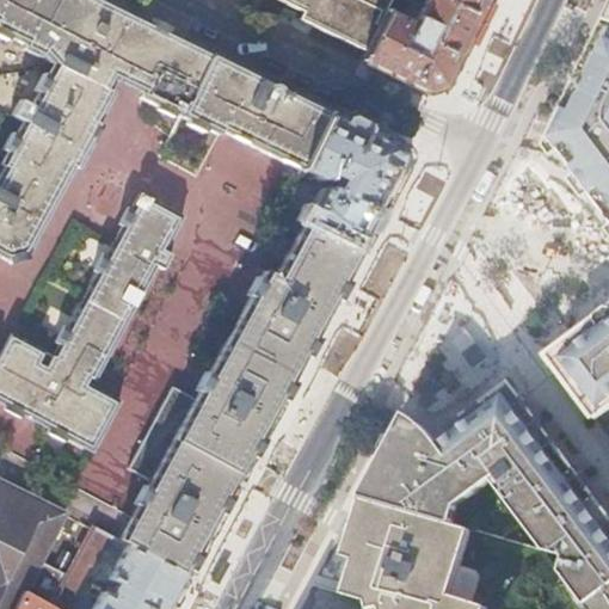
[(0,254),(14,263),(23,259),(114,91),(110,90),(117,78),(130,85),(145,92),(142,97),(221,135),(222,130),(301,168),(331,110),(159,26),(105,0),(0,0),(0,38),(10,43),(12,41),(29,48),(28,51),(42,59),(45,56),(50,62),(51,63),(54,65),(57,67),(50,79),(45,78),(36,93),(40,96),(32,108),(20,100),(12,116),(24,123),(17,136),(12,134),(2,151),(7,153),(0,165),(4,168),(0,174),(0,254)]
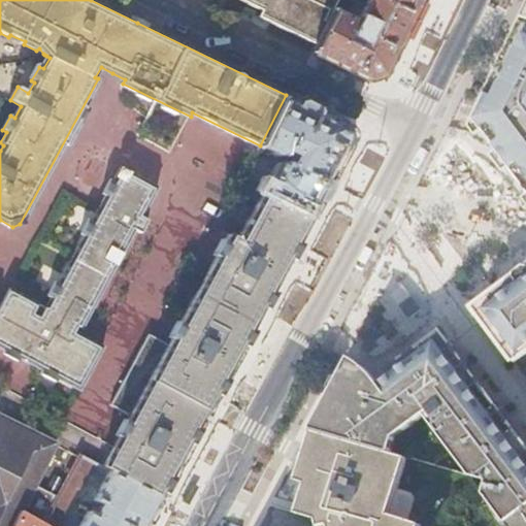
[(318,42),(338,0),(247,0),(264,8),(276,14),(273,21),(318,42)]
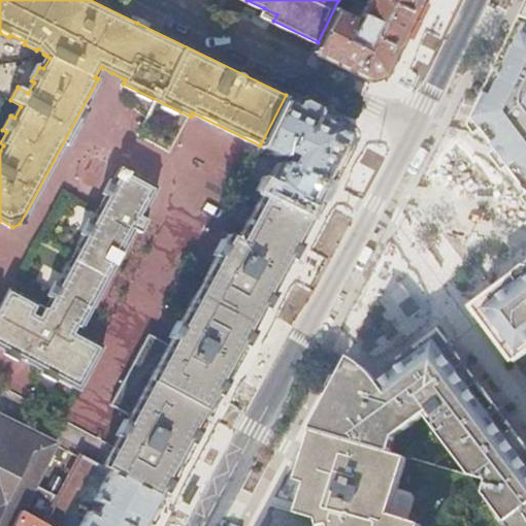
[(314,52),(369,78),(385,73),(402,36),(420,0),(338,0),(318,42),(314,52)]
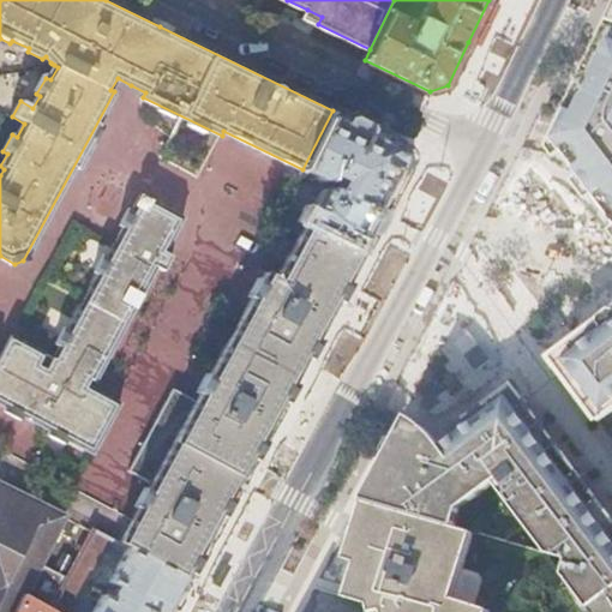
[(312,21),(318,24),(322,17),(307,10),(304,17),(312,21)]
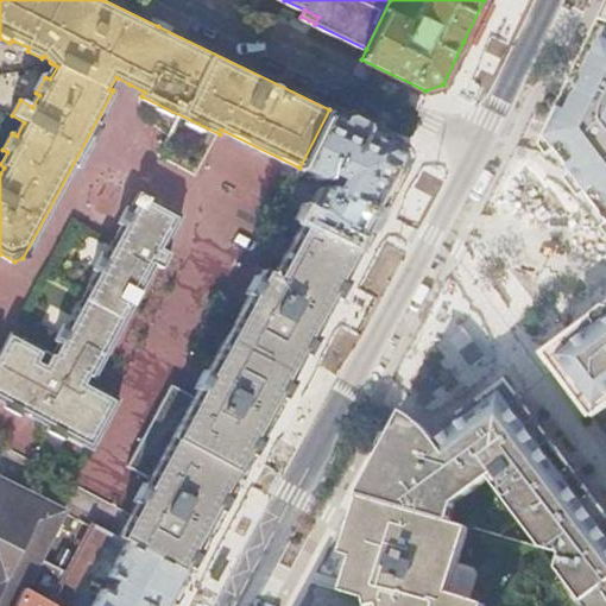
[(591,191),(605,210),(605,24),(575,83),(550,136),(560,150),(578,172),(591,191)]
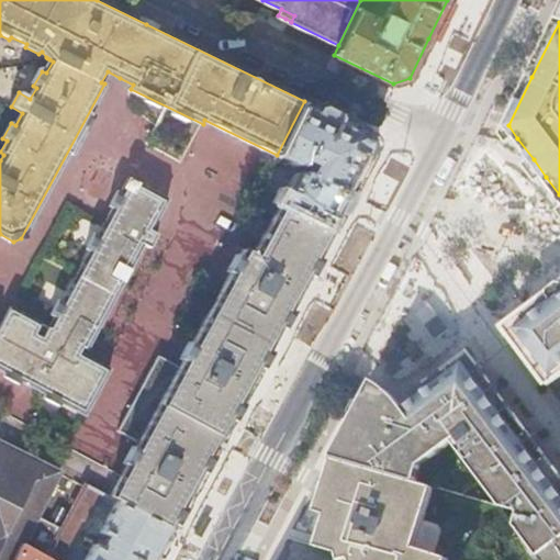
[(304,101),(277,155),(295,164),(306,160),(313,165),(311,169),(305,167),(303,171),(295,172),(291,179),(284,176),(280,186),(287,189),(280,202),(332,227),(353,188),(373,148),(368,132),(304,101)]
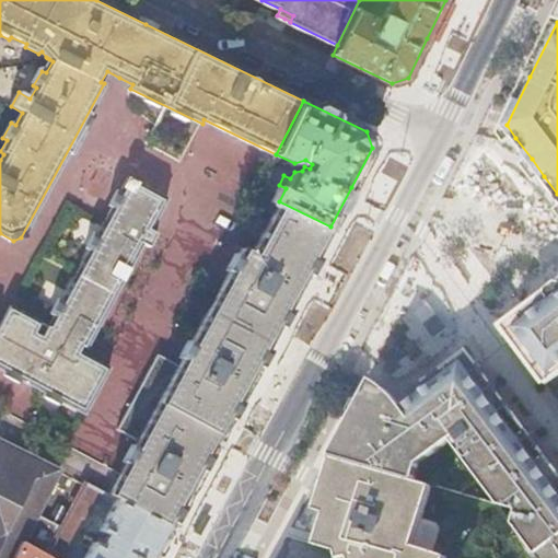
[(509,142),(515,138),(507,125),(502,132),(509,142)]
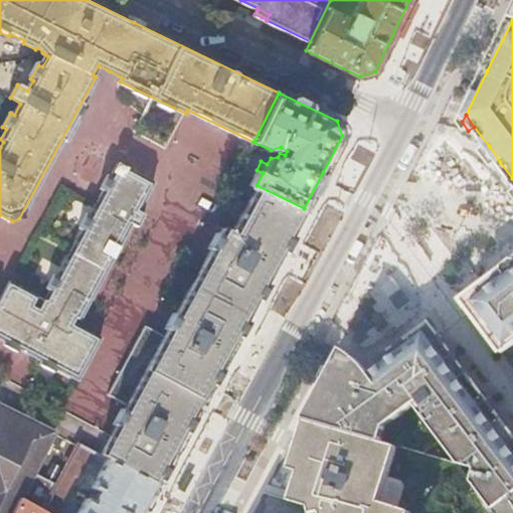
[(500,162),(489,146),(483,150),(495,166),(500,162)]
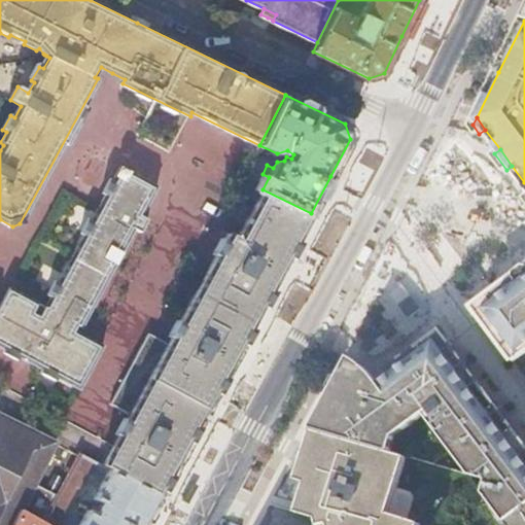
[(0,346),(80,390),(104,347),(75,330),(81,320),(86,322),(138,230),(144,233),(151,220),(145,216),(162,188),(126,168),(47,306),(12,285),(0,307),(0,346)]
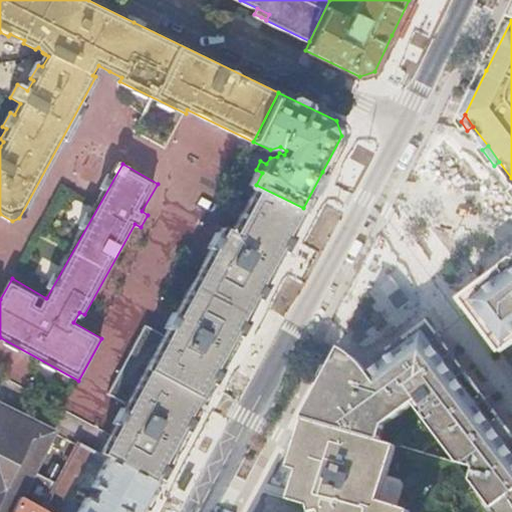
[(237,330),(303,208),(256,185),(231,232),(223,228),(165,334),(146,324),(108,394),(128,405),(109,437),(106,444),(100,454),(107,458),(156,483),(162,472),(165,466),(168,460),(169,459),(179,441),(191,418),(200,401),(210,382),(220,363),(228,347),(237,330)]
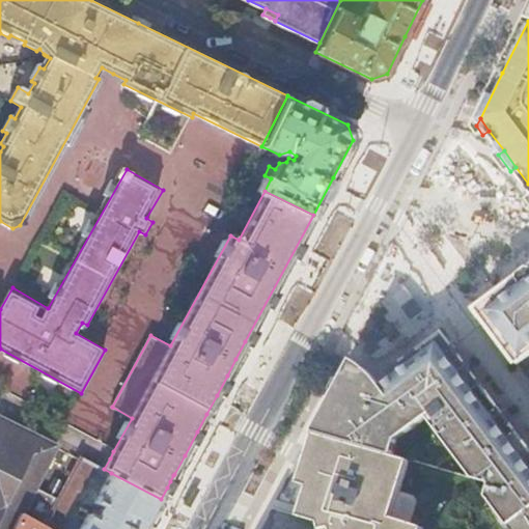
[(482,318),(488,319),(493,325),(528,372),(528,442),(458,349),(453,342),(440,339),(382,382),(374,373),(364,365),(355,359),(316,430),(413,458),(434,465),(454,449),(476,476),(494,481),(480,528),(528,528),(528,271),(491,299),(485,299),(474,307),(482,318)]
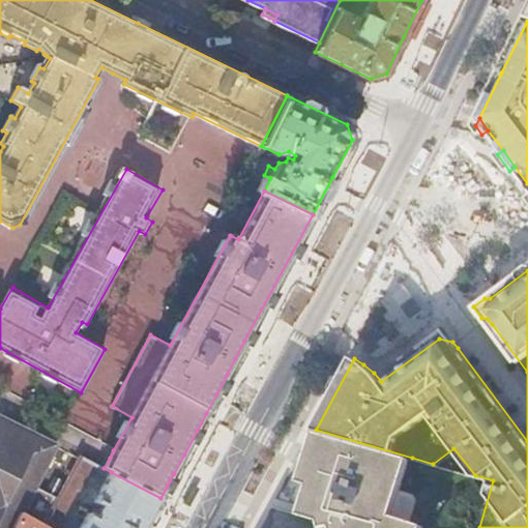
[(55,445),(0,417),(0,527),(15,527),(23,512),(44,524),(58,498),(35,488),(55,445)]
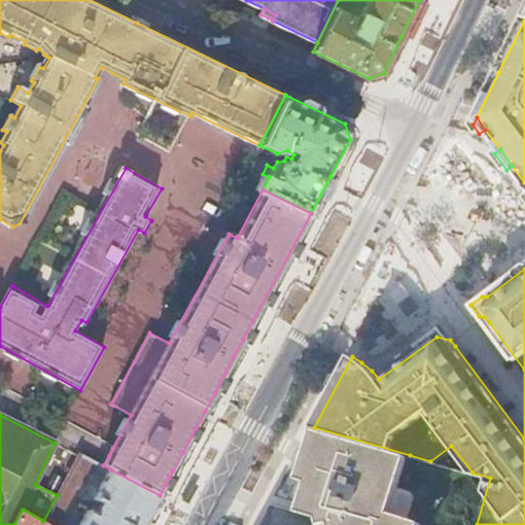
[(423,524),(392,516),(410,455),(314,427),(278,493),(278,494),(302,502),(301,505),(300,511),(319,518),(321,524),(325,524),(331,523),(344,520),(341,524),(423,524)]
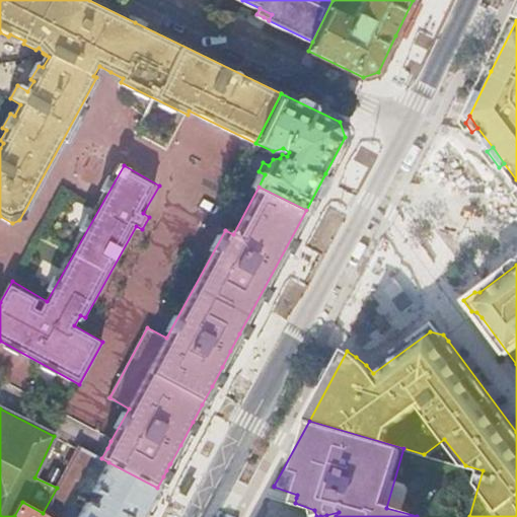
[(80,450),(45,514),(50,516),(54,516),(76,479),(77,479),(90,455),(80,450)]
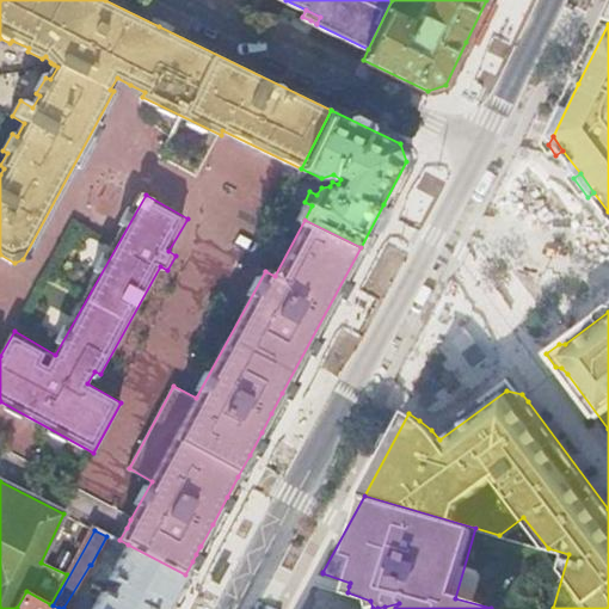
[(166,608),(170,603),(185,574),(128,545),(110,578),(120,584),(118,584),(117,585),(115,585),(112,588),(111,590),(109,588),(105,594),(102,592),(92,608),(166,608)]
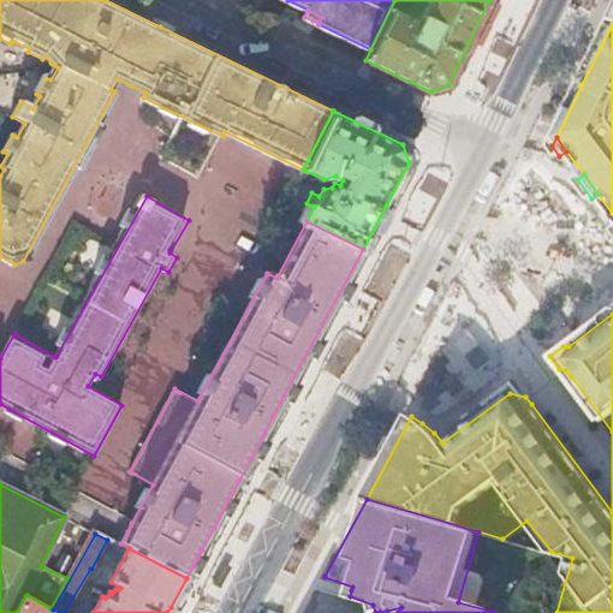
[(59,612),(53,609),(51,608),(27,595),(17,612),(59,612)]
